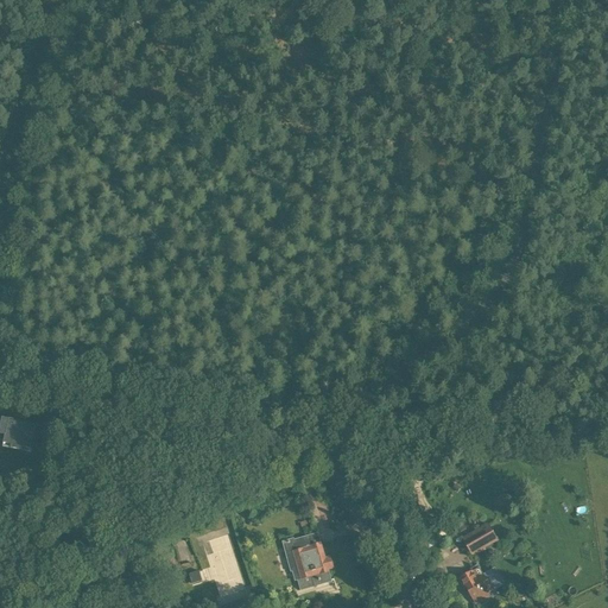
[(37,426),(0,417),(0,441),(4,442),(2,448),(21,451),(21,449),(31,451),(37,426)]
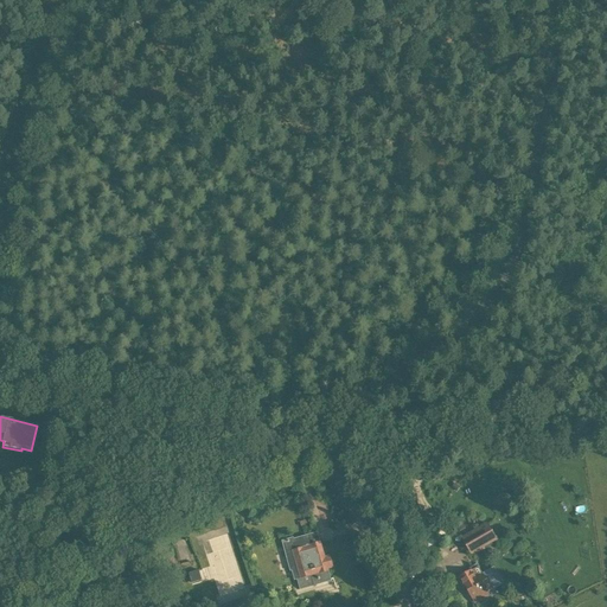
[(471,554),(496,540),(487,524),(461,538),(471,554)]
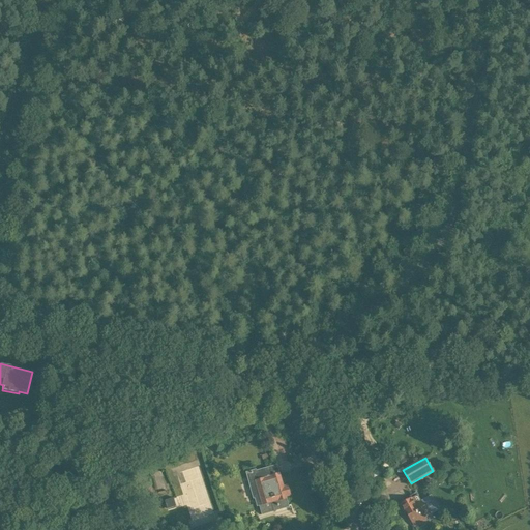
[(269,468),(257,471),(257,470),(245,473),(254,499),(255,498),(258,507),(259,506),(261,514),(289,507),(286,497),(290,496),(287,487),(283,488),(278,474),(271,476),(269,468)]
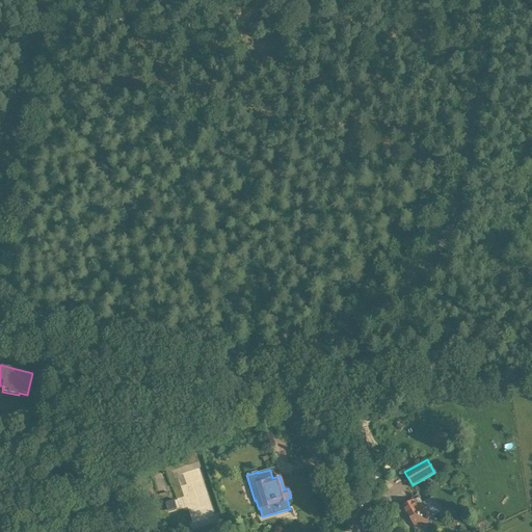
[(403,507),(402,507),(406,514),(407,513),(416,528),(426,523),(427,525),(433,522),(423,505),(419,499),(420,498),(419,495),(411,499),(413,501),(403,506),(403,507)]
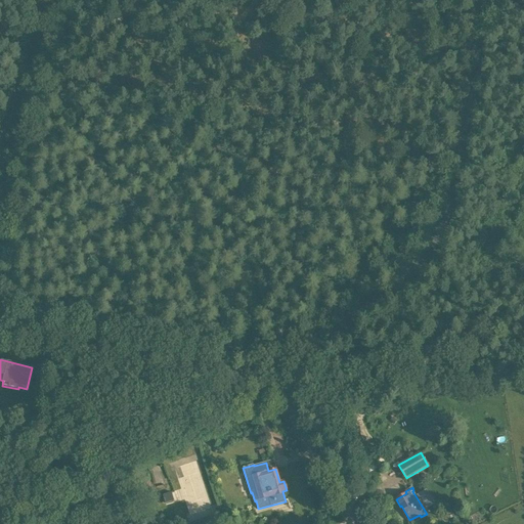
[(165,504),(174,500),(171,492),(162,494),(165,504)]
